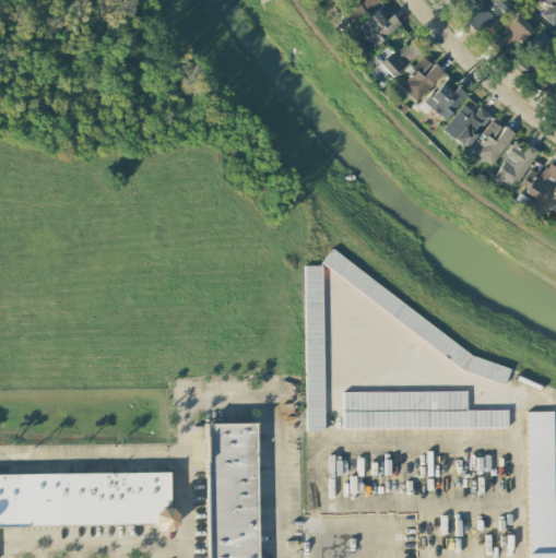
[(354,0),(357,2),(344,15),(353,24),(378,0),(354,0)]
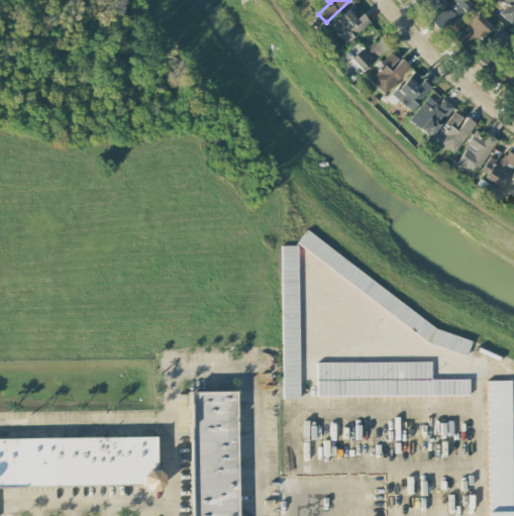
[(417,0),(417,1),(422,4),(424,0),(426,0),(438,9),(444,0),(417,0)]
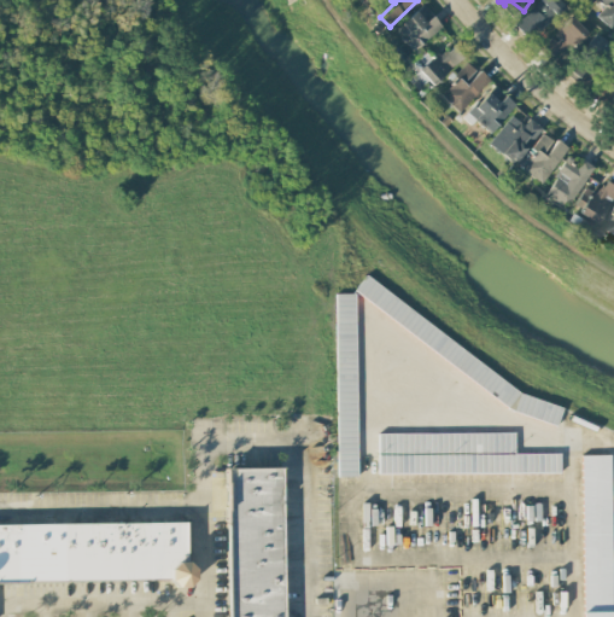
[(542,0),(519,23),(533,39),(567,7),(561,0),(556,0),(554,3),(550,0),(542,0)]
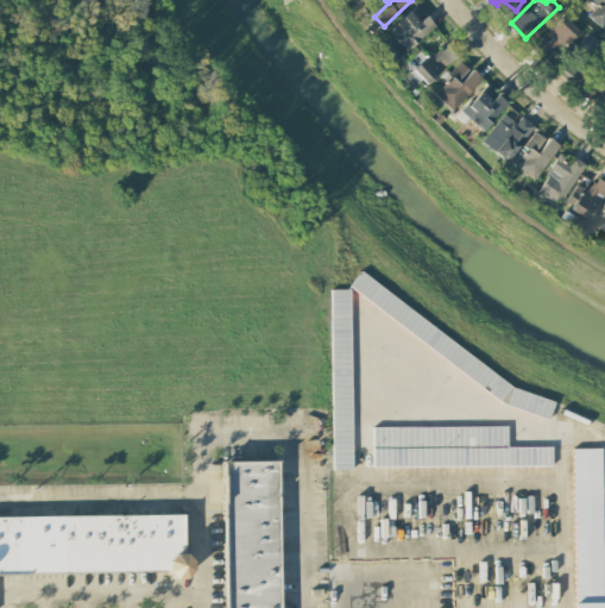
[(600,0),(602,1),(591,16),(604,25),(604,0),(600,0)]
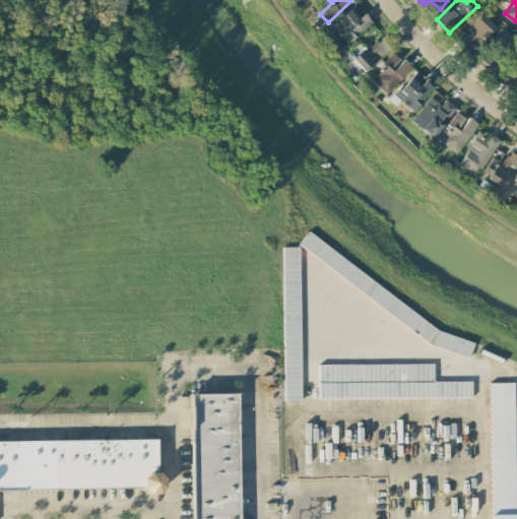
[(367,13),(361,18),(353,9),(334,23),(349,43),(375,22),(367,13)]
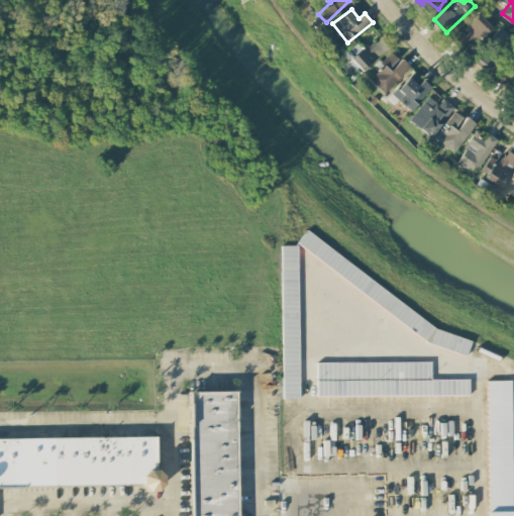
[(494,25),(482,14),(457,39),(470,50),(494,25)]
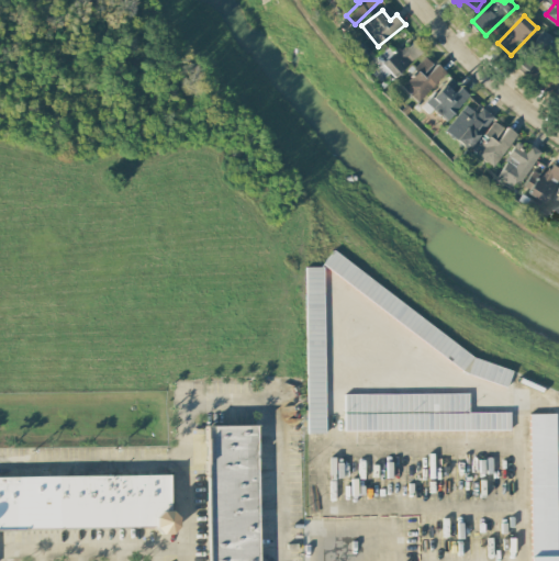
[(558,36),(545,29),(520,67),(534,76),(558,40),(558,36)]
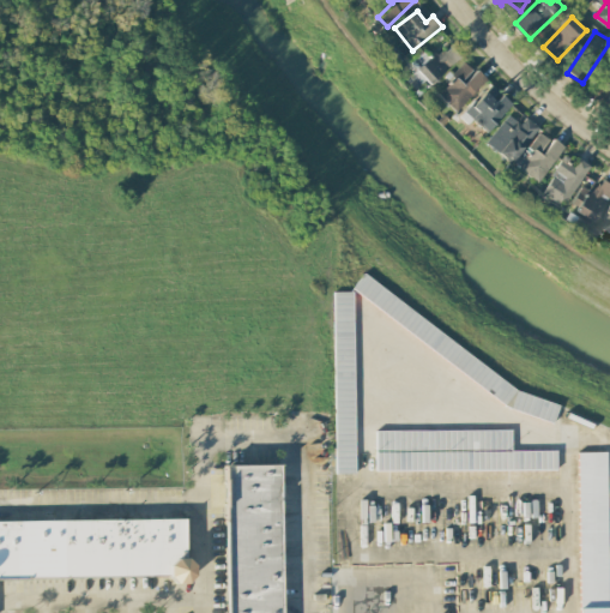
[(421,72),(433,84),(464,54),(453,41),(433,60),(418,46),(404,60),(418,76),(421,72)]
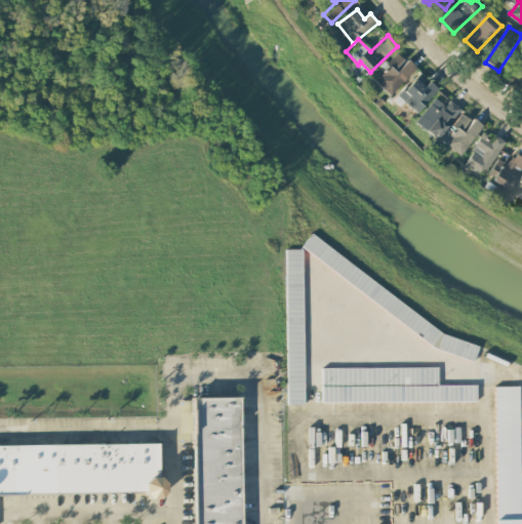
[(375,79),(393,95),(417,69),(401,52),(375,79)]
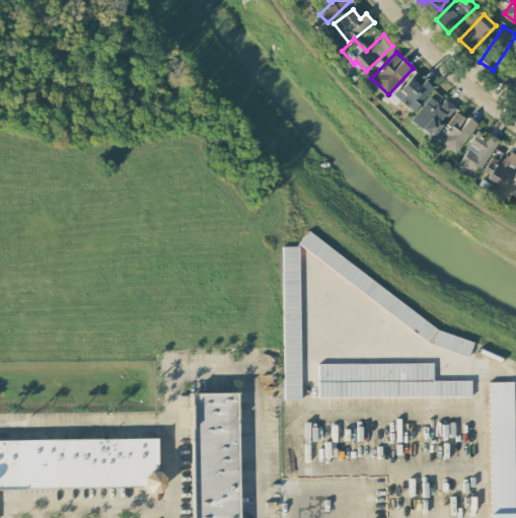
[(413,113),(436,88),(418,71),(394,95),(413,113)]
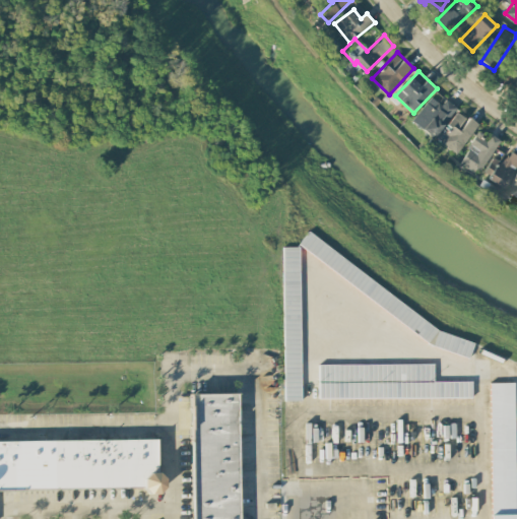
[(448,99),(447,101),(438,92),(414,120),(434,137),(459,108),(448,99)]
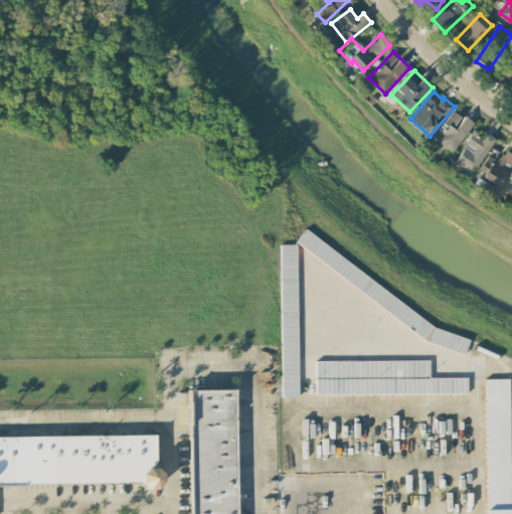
[(438,141),(454,153),(476,123),(466,115),(464,117),(455,111),(446,123),(450,125),(438,141)]
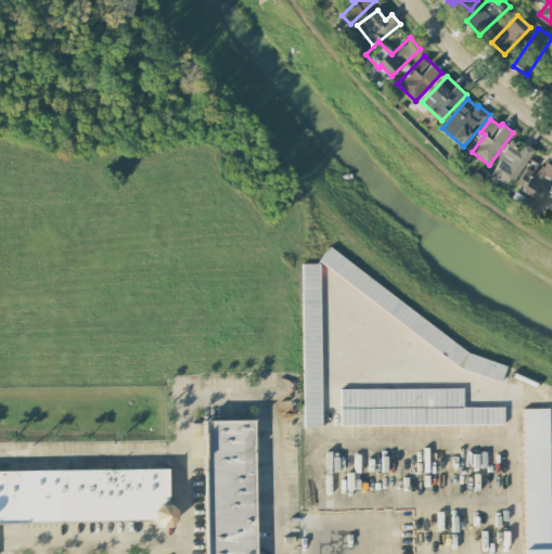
[(522,147),(512,142),(492,174),(512,185),(536,149),(526,142),(522,147)]
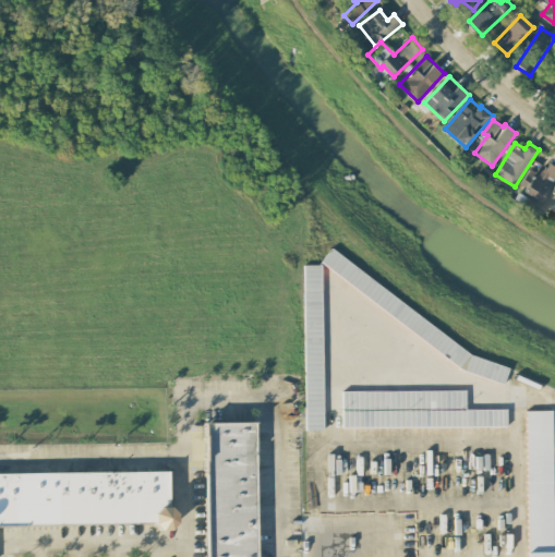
[(520,186),(542,201),(554,181),(554,165),(550,161),(542,174),(532,168),(520,186)]
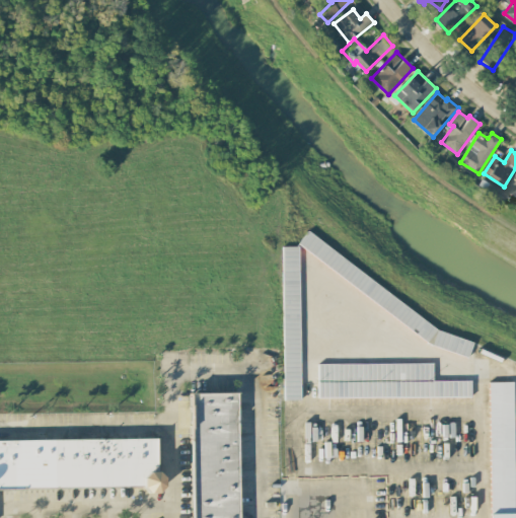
[(447,331),(309,231),(299,245),(439,347),(470,357),(475,341),(447,331)]
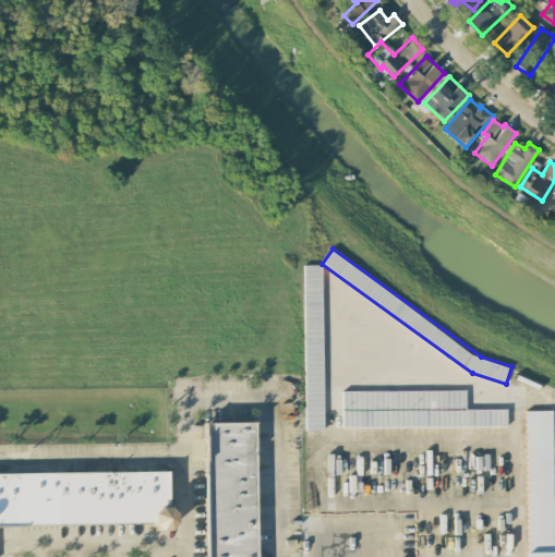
[(324,264),(306,265),(309,430),(326,428),(324,264)]
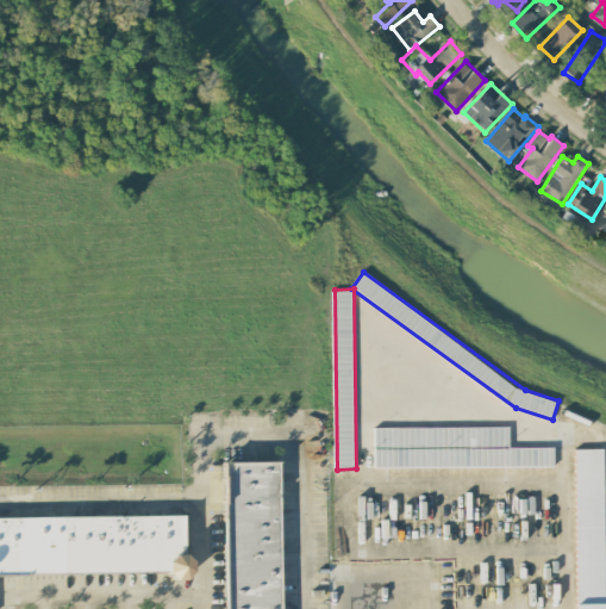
[(376,428),(376,447),(376,467),(556,465),(555,447),(511,447),(511,426),(376,428)]
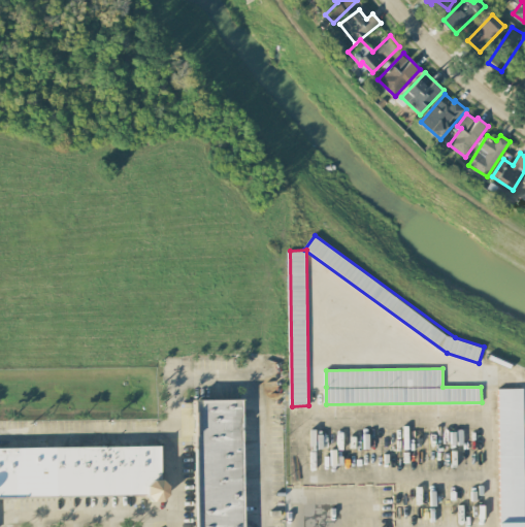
[(524,388),(500,388),(501,526),(524,526),(524,388)]
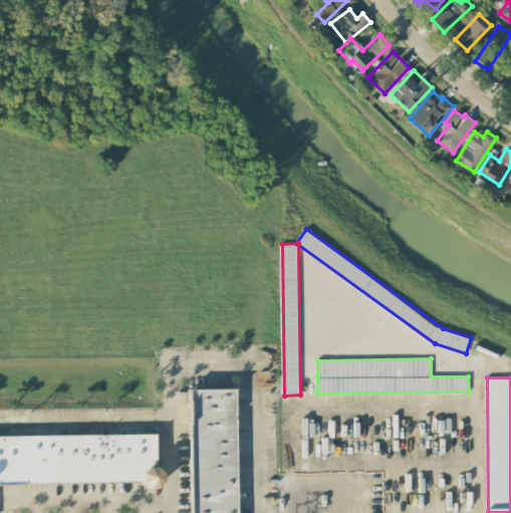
[(191,390),(192,512),(239,512),(238,389),(191,390)]
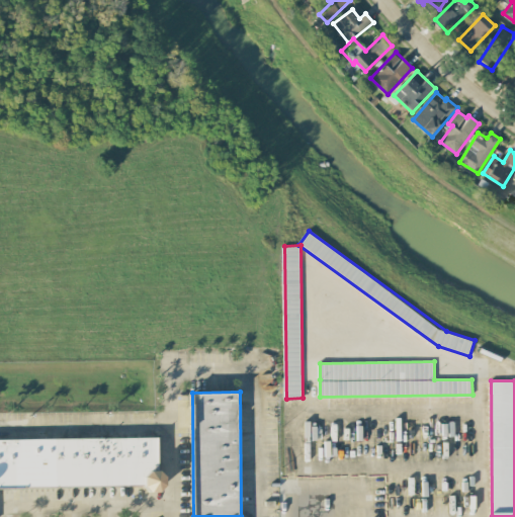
[(0,439),(0,488),(25,488),(25,486),(145,485),(150,492),(160,492),(166,486),(166,477),(160,469),(159,437),(0,439)]
